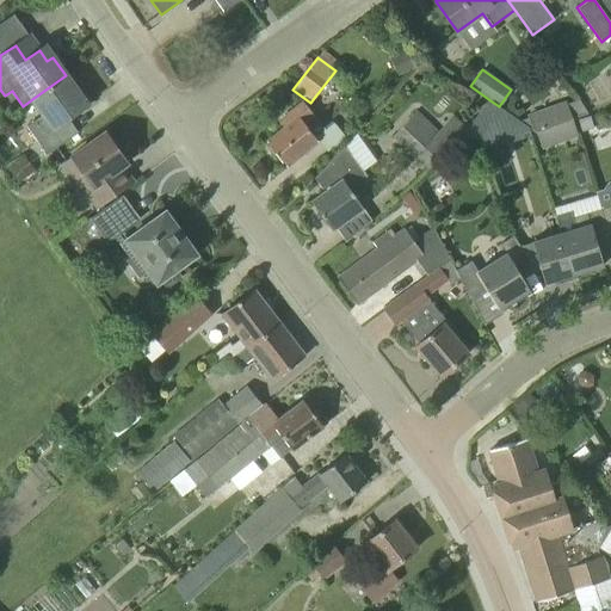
[(66,75),(32,99),(43,115),(26,127),(37,142),(47,155),(78,133),(67,118),(81,109),(73,98),(79,93),(66,75)]
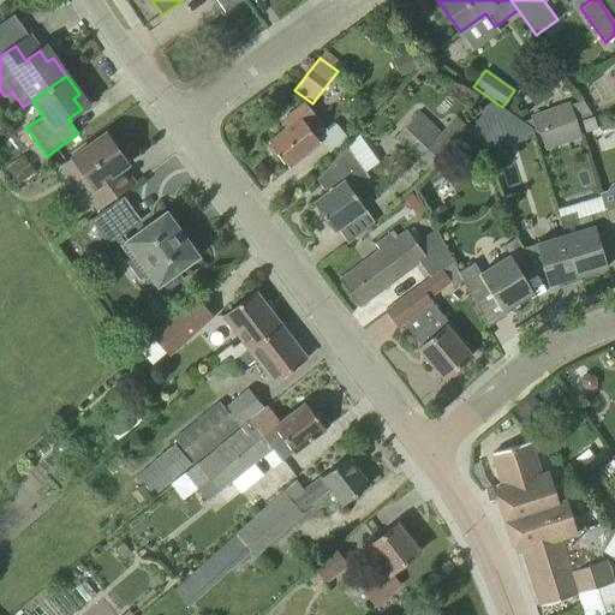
[(537,127),(539,133),(575,120),(575,119),(591,114),(583,100),(571,105),(569,101),(531,115),(532,118),(523,121),(532,129),(537,127)]
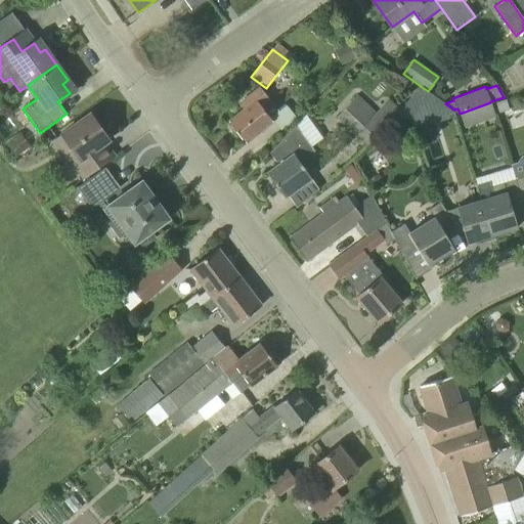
[(239,103),(244,110),(228,122),(246,142),(272,121),(270,118),(278,111),(260,87),(239,103)]
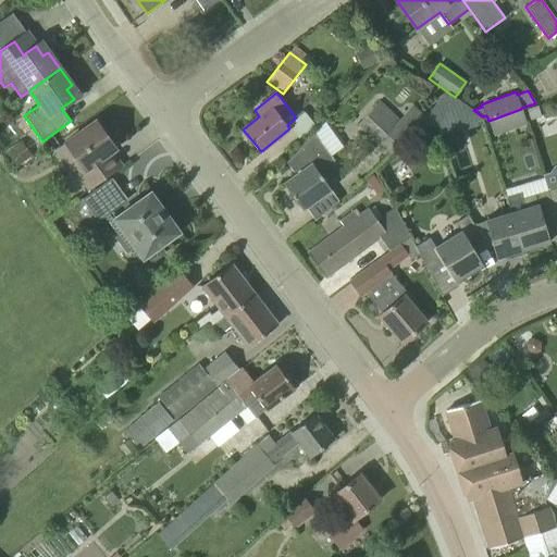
[(473,110),(455,97),(448,93),(431,111),(433,118),(453,111),(455,121),(460,123),(482,116),(473,110)]
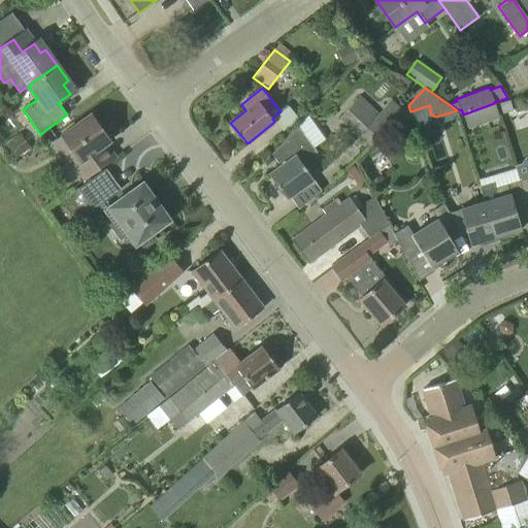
[(358,97),(338,119),(369,145),(396,116),(385,105),(377,113),(358,97)]
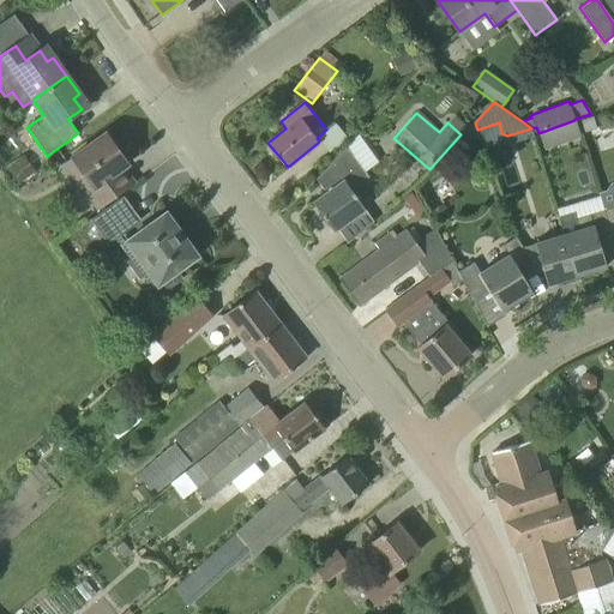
[(575,120),(539,133),(546,150),(581,137),(575,120)]
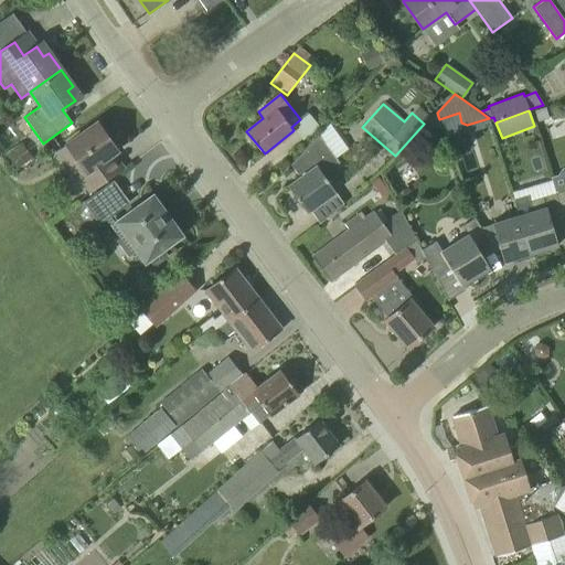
[(77,176),(91,192),(123,169),(112,153),(118,149),(98,121),(66,145),(85,170),(77,176)]
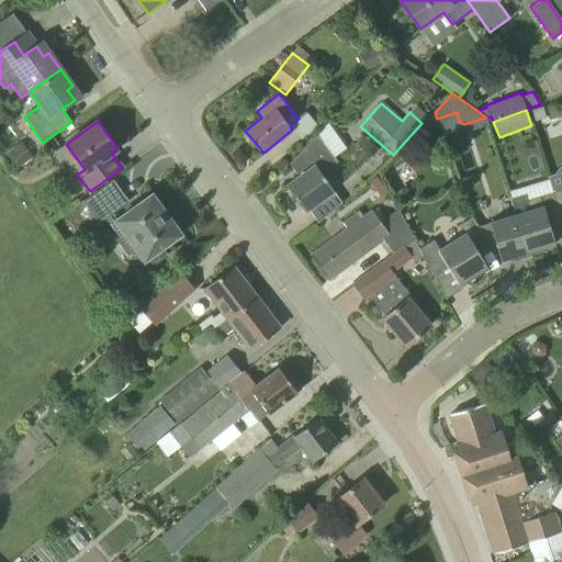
[(338,165),(316,134),(288,164),(298,177),(287,186),(305,211),(334,191),(323,176),(338,165)]
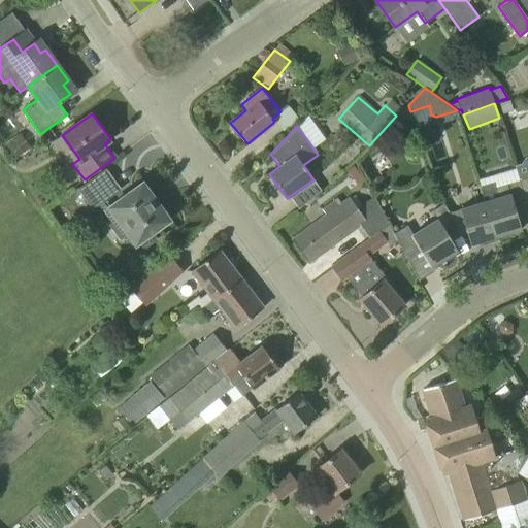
[(20,133),(5,143),(15,158),(30,147),(20,133)]
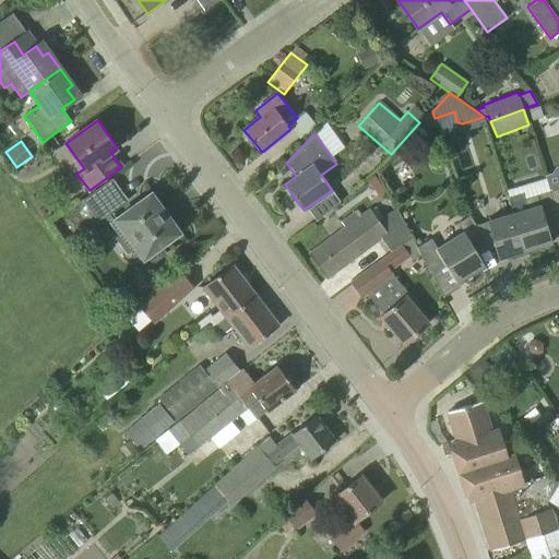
[(98,221),(127,201),(111,180),(84,200),(98,221)]
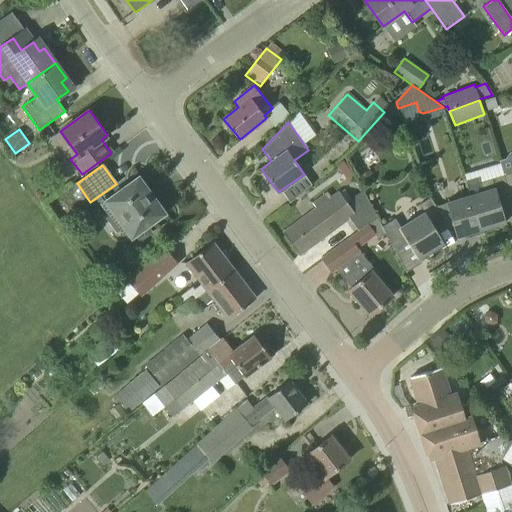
[(511,172),(503,175),(511,200),(511,199),(511,172)]
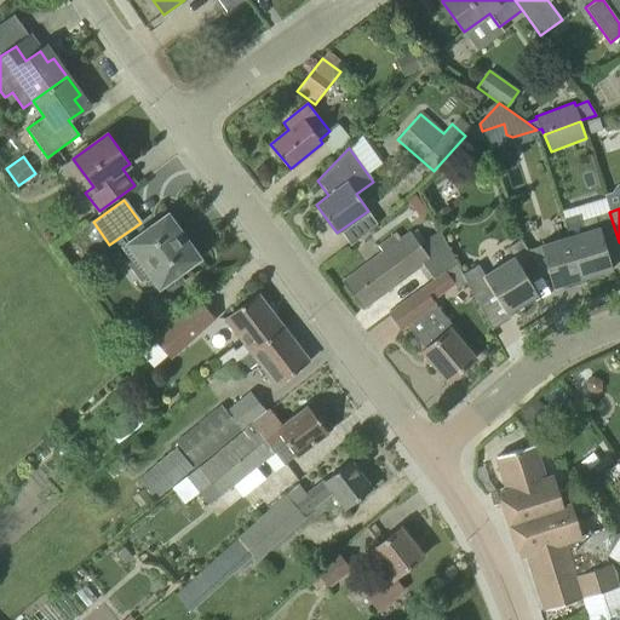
[(609,212),(581,220),(579,214),(564,219),(569,237),(584,282),(603,276),(602,273),(612,269),(604,246),(619,242),(609,212)]
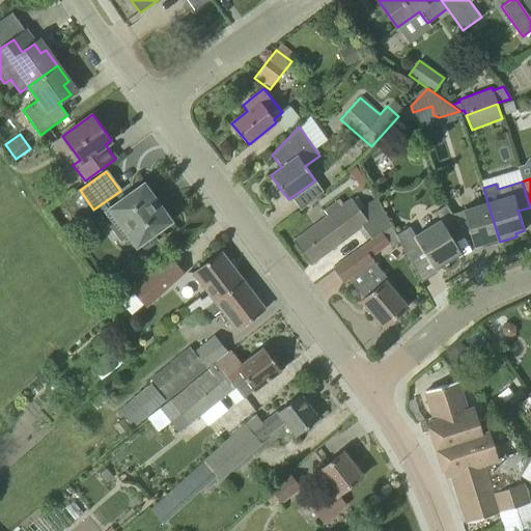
[(111,207),(109,208),(111,211),(135,244),(136,246),(139,243),(144,250),(158,241),(152,233),(168,222),(168,223),(170,221),(169,220),(168,220),(143,184),(141,186),(142,186),(111,207)]
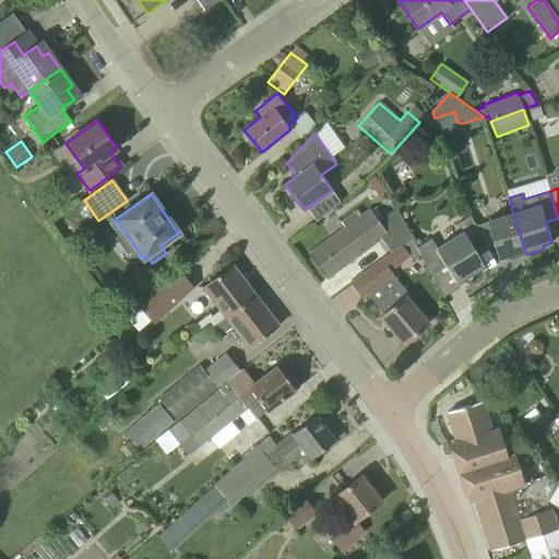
[(380,238),(391,252),(412,237),(395,207),(378,221),(370,211),(361,217),(357,210),(341,222),(345,228),(309,254),(326,278),(380,238)]
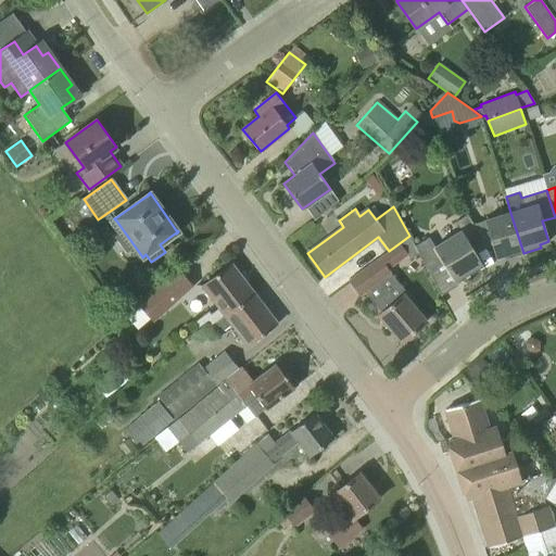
[(523,253),(510,213),(483,220),(495,257),(504,255),(505,260),(523,253)]
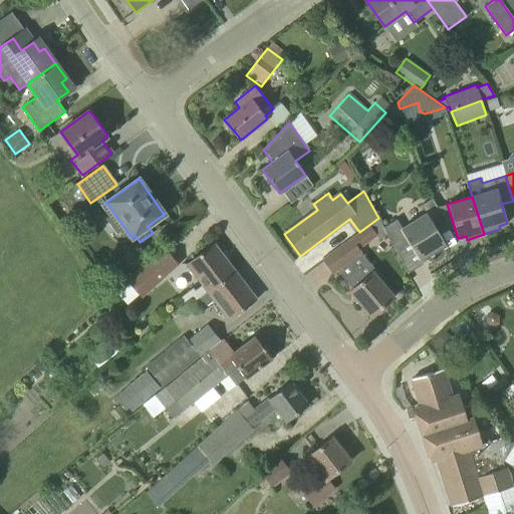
[(421,205),(426,214),(435,227),(446,221),(432,199),(421,205)]
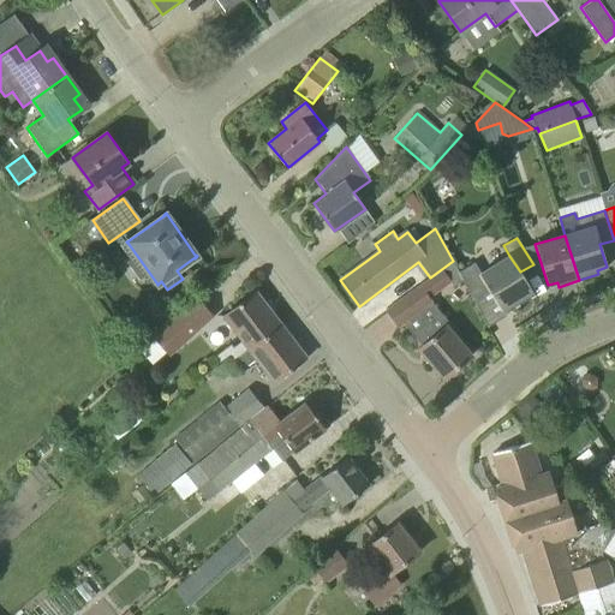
[(535,296),(520,272),(509,256),(481,273),(475,262),(459,273),(463,280),(473,300),(490,291),(502,311),(513,304),(515,309),(535,296)]
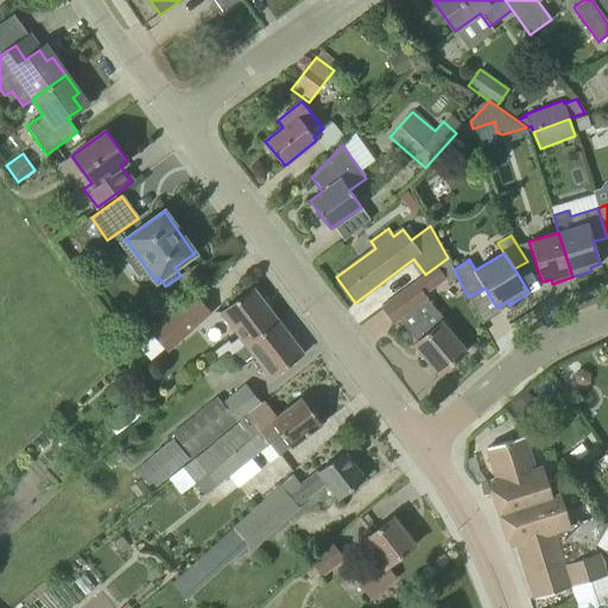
[(448,258),(425,274),(382,306),(394,323),(398,320),(417,342),(413,344),(438,374),(466,352),(418,297),(443,278),(447,284),(457,277),(454,270),(448,258)]
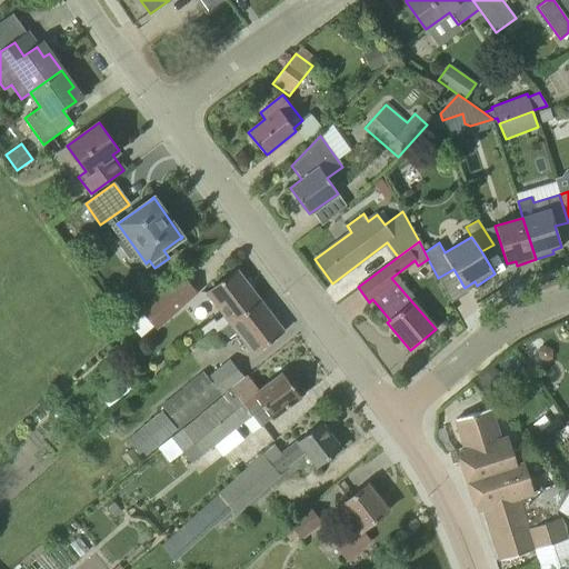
[(213,328),(217,332),(260,300),(237,270),(207,292),(223,315),(215,321),(212,319),(200,329),(203,335),(213,328)]
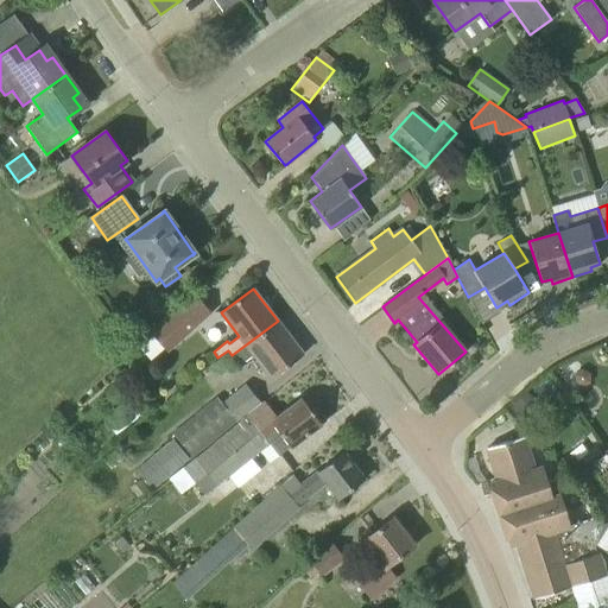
[(152,335),(166,350),(209,312),(196,297),(152,335)]
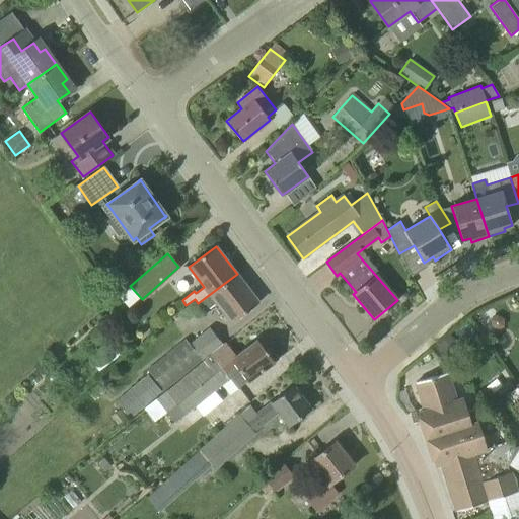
[(260,302),(237,274),(198,303),(205,312),(216,303),(231,323),(260,302)]
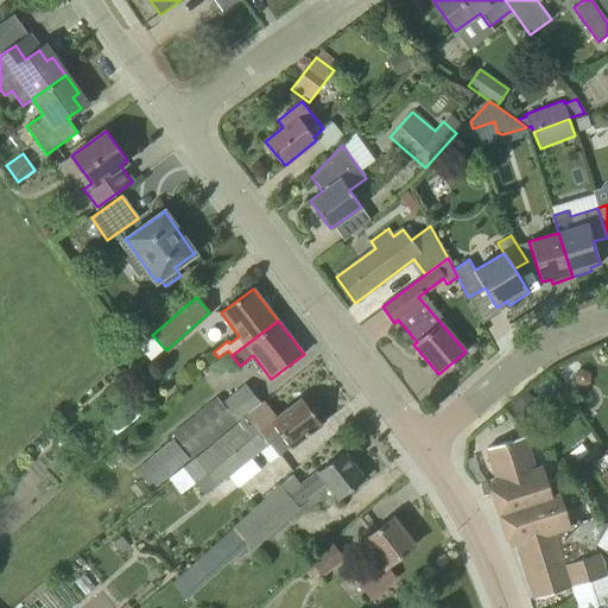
[(234,420),(235,422),(259,401),(245,384),(221,403),(216,396),(172,431),(191,455),(234,420)]
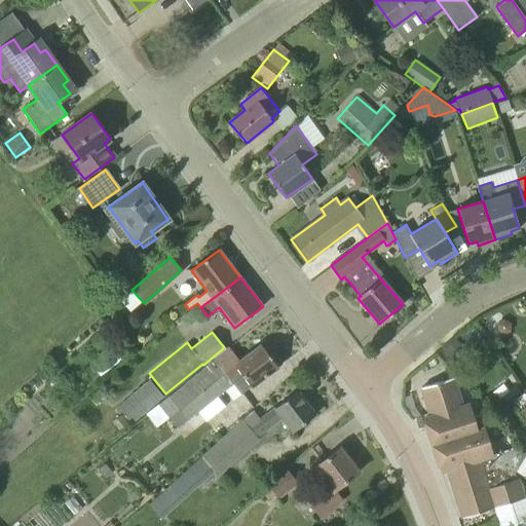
[(467,351),(456,338),(438,354),(447,365),(451,361),(453,363),(467,351)]
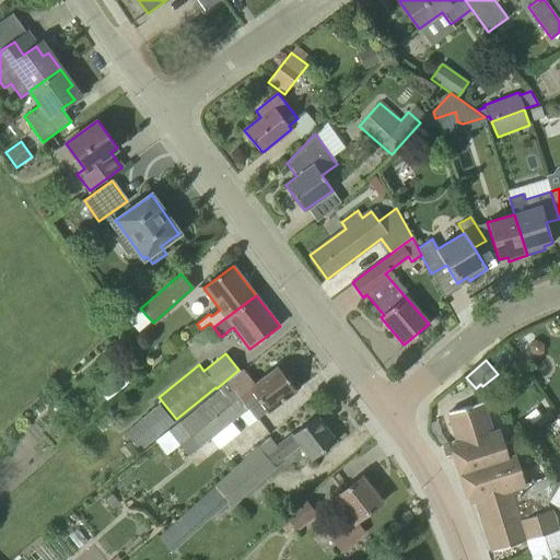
[(225,382),(228,385),(171,432),(191,457),(247,411),(257,422),(295,391),(278,368),(255,386),(248,378),(241,370),(225,382)]
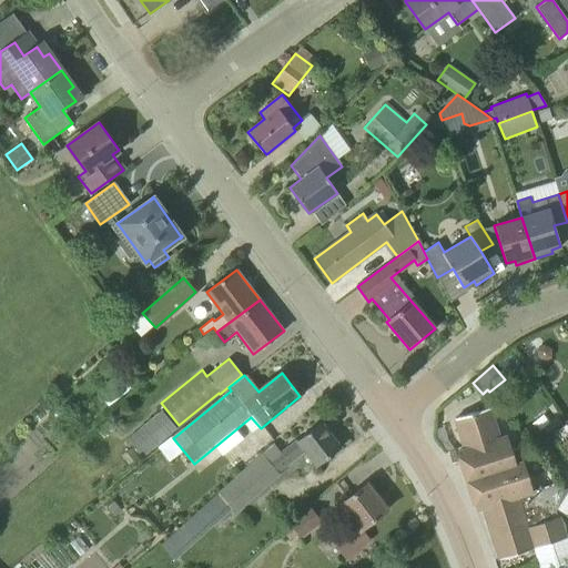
[(567,567),(567,544),(566,538),(567,538),(566,537),(564,538),(557,516),(556,517),(557,510),(556,509),(563,490),(561,489),(560,490),(561,488),(521,444),(509,448),(506,435),(498,438),(489,408),(455,418),(465,450),(459,452),(459,453),(458,454),(458,455),(457,455),(462,466),(463,466),(463,468),(462,469),(465,479),(466,479),(467,483),(466,483),(469,494),(470,494),(472,496),(470,496),(474,507),(475,507),(476,508),(477,508),(478,509),(483,507),(499,559),(533,549),(538,567),(567,567)]
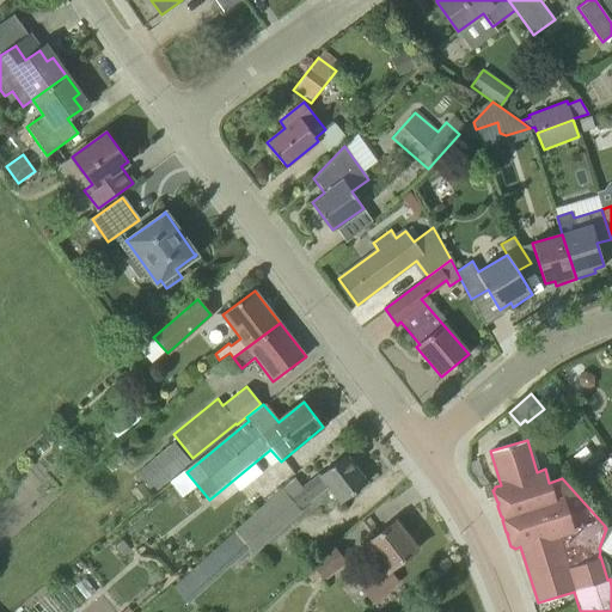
[(135,472),(152,493),(190,461),(173,441),(135,472)]
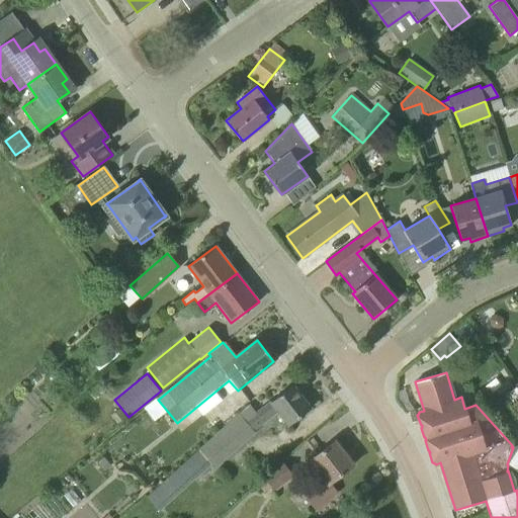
[(248,406),(148,496),(161,511),(212,464),(214,467),(255,433),(253,430),(277,411),(288,425),(310,409),(292,385),(255,414),(248,406)]
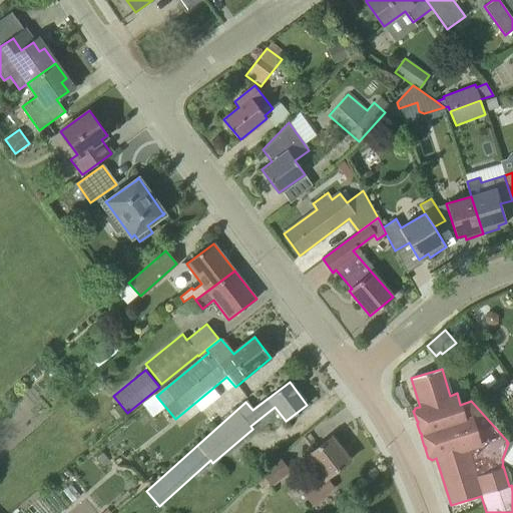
[(497,391),(512,412),(512,387),(509,382),(497,391)]
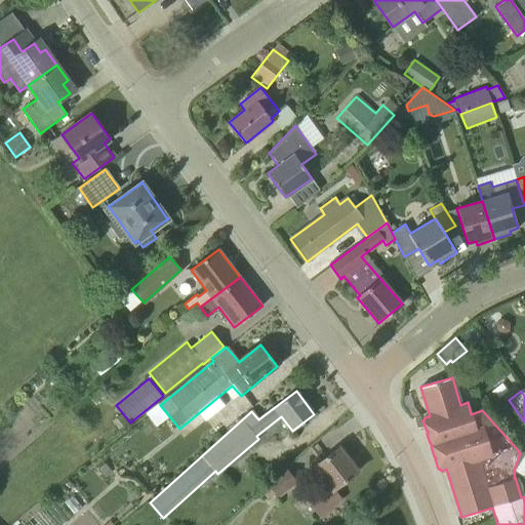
[(314,467),(324,480),(301,496),(318,518),(341,499),(333,489),(358,471),(339,447),(314,467)]
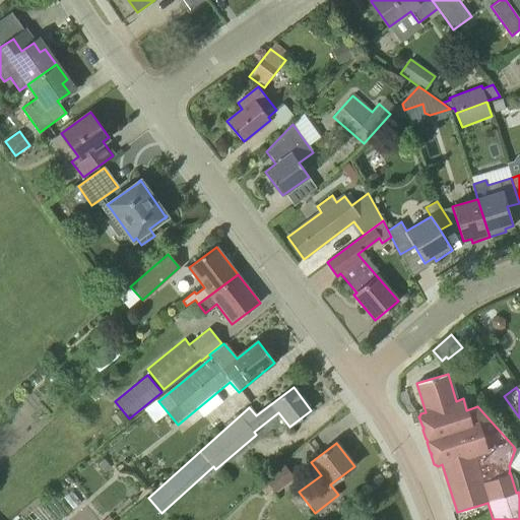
[(519,446),(514,448),(515,449),(509,466),(510,467),(510,466),(519,472),(519,446)]
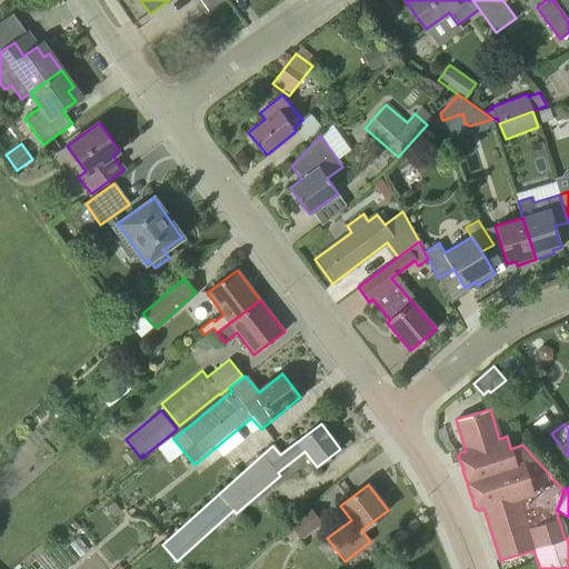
[(310,509),(282,531),(289,541),(297,536),(299,538),(320,522),(310,509)]
